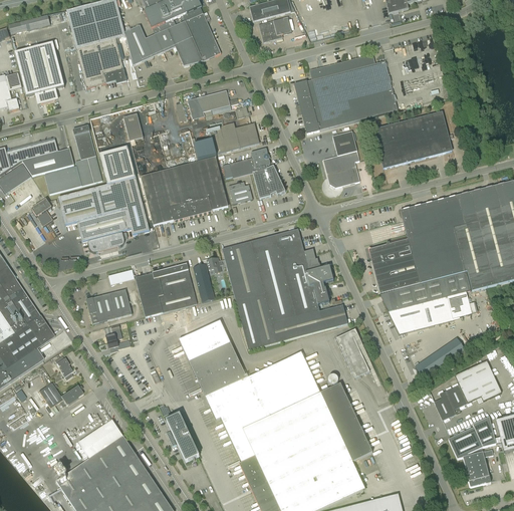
[(104,0),(66,10),(76,48),(86,87),(115,80),(116,82),(126,80),(117,42),(119,42),(118,37),(115,38),(115,37),(125,35),(116,0),(104,0)]
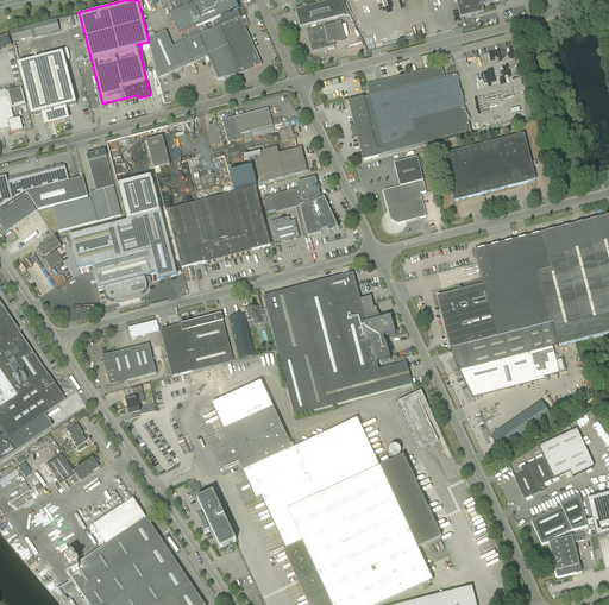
[(183,39),(173,44),(167,29),(148,37),(158,76),(182,65),(193,61),(208,55),(218,77),(240,71),(243,70),(246,69),(262,62),(243,20),(240,14),(238,7),(239,7),(236,0),(169,0),(174,10),(170,11),(180,32),(181,32),(184,39),(183,39)]
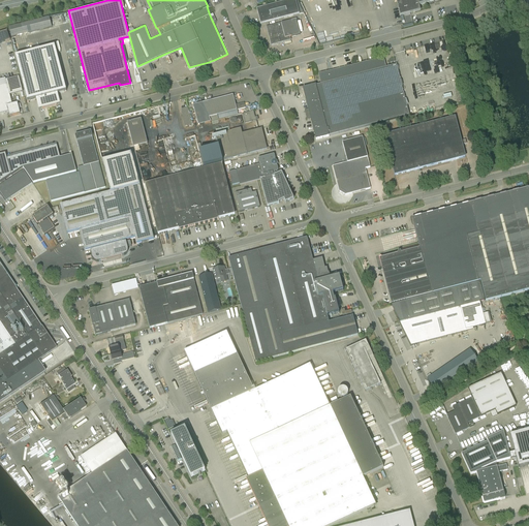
[(280,0),(256,6),(260,22),(299,11),(296,0),(280,0)]
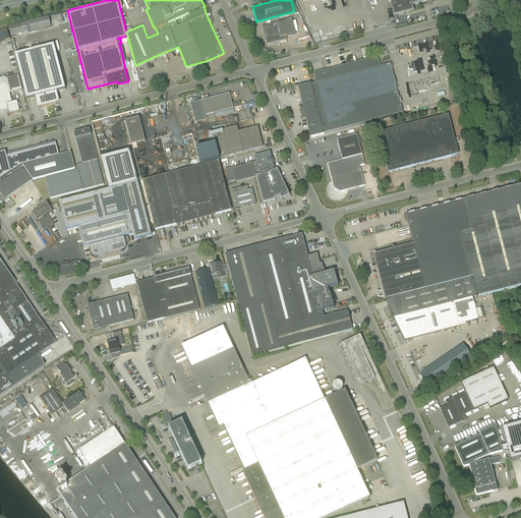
[(291,0),(294,11),(299,10),(294,0),(291,0)]
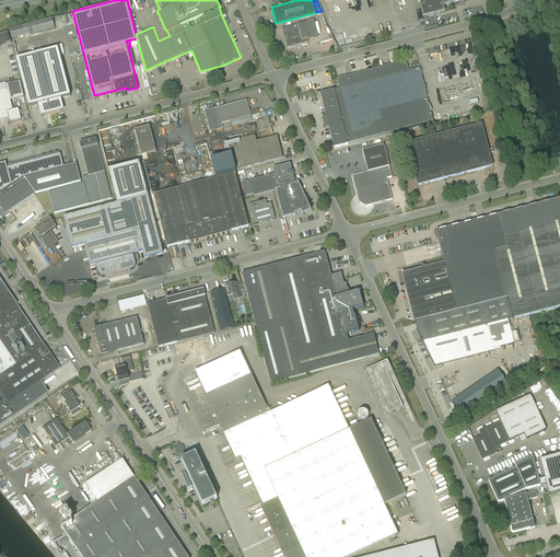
[(434,11),(445,8),(444,3),(443,0),(420,0),(423,13),(434,11)]
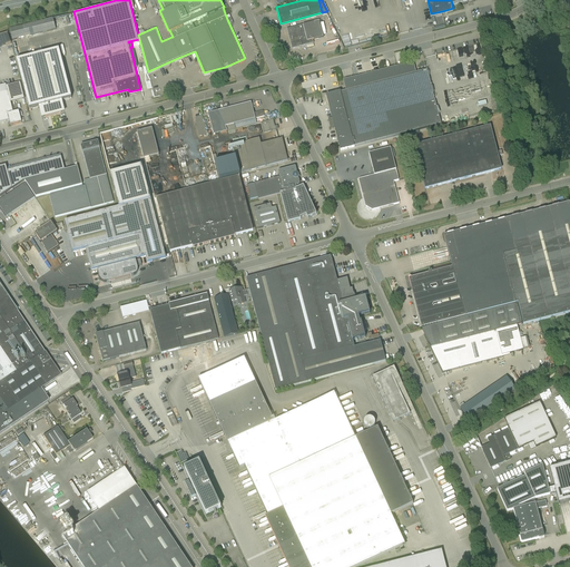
[(56,26),(52,16),(10,27),(11,33),(12,37),(56,26)]
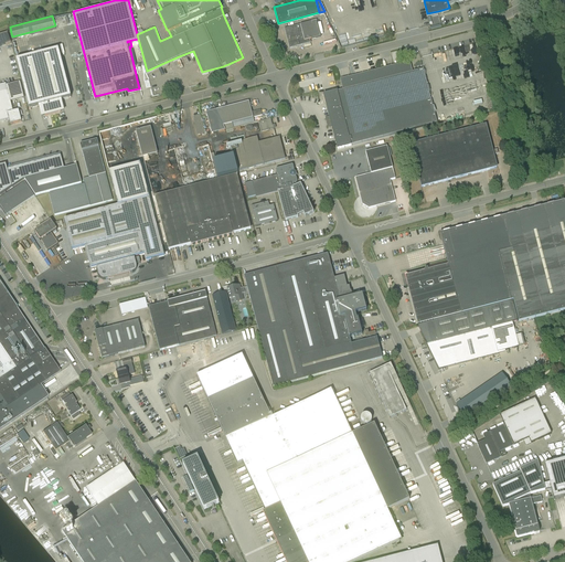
[(285,27),(289,45),(310,40),(310,36),(320,33),(317,18),(285,27)]
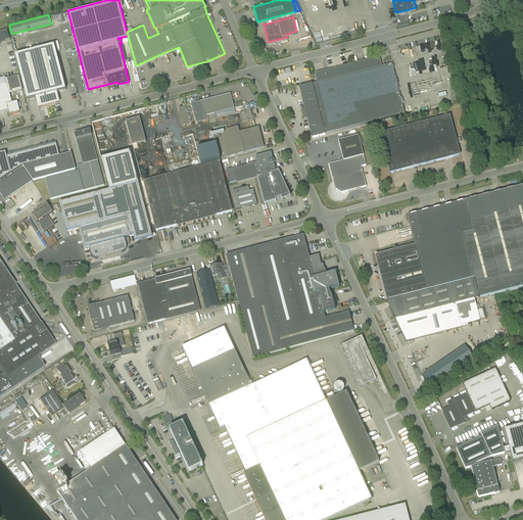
[(8,31),(7,28),(0,30),(0,40),(10,37),(8,31)]
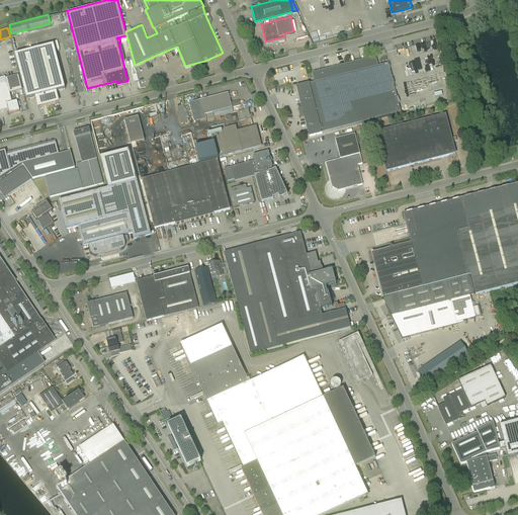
[(423,34),(424,39),(428,38),(429,46),(431,45),(430,37),(435,36),(433,30),(426,32),(427,33),(423,34)]
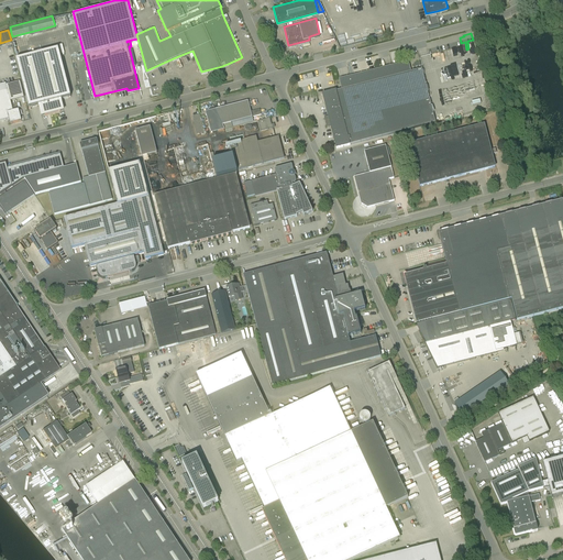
[(44,110),(45,112),(46,112),(58,109),(63,108),(63,106),(61,97),(70,95),(58,46),(17,57),(29,106),(34,103),(40,102),(42,111),(44,110)]
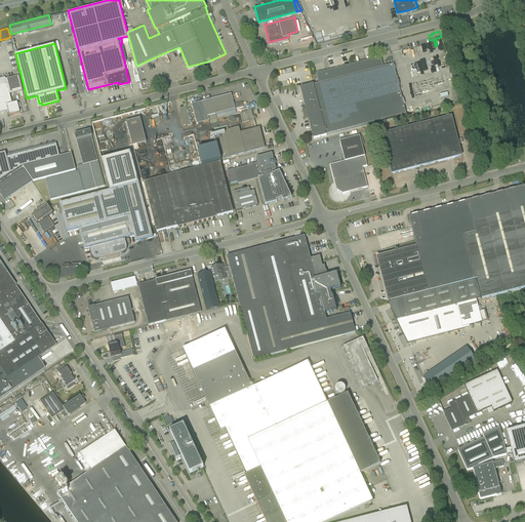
[(393,62),(384,65),(380,54),(316,71),(319,81),(300,85),(314,135),(406,112),(393,62)]
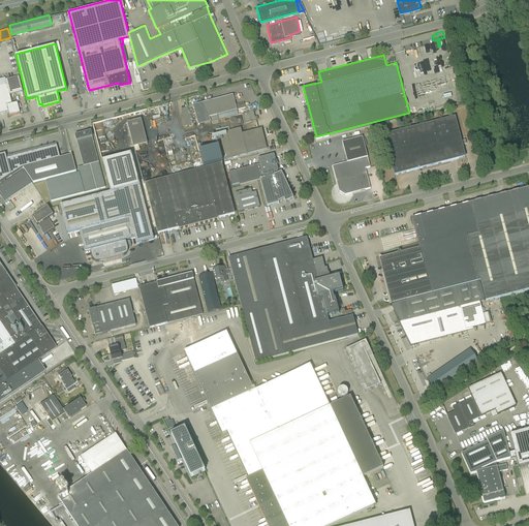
[(434,78),(431,78),(432,89),(442,88),(441,85),(445,84),(444,81),(434,82),(434,78)]
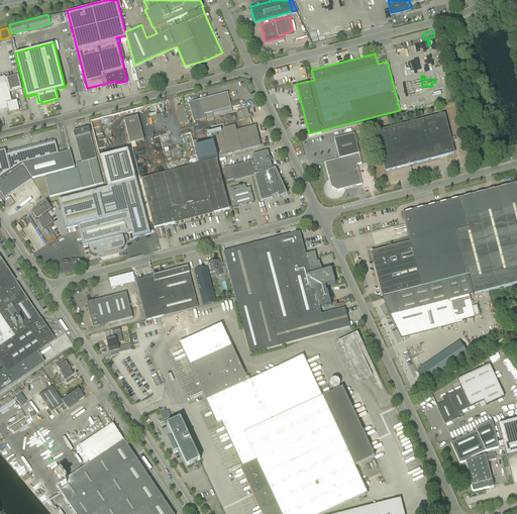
[(0,108),(1,108),(8,106),(9,111),(20,109),(17,98),(12,100),(9,90),(7,80),(0,82),(0,108)]
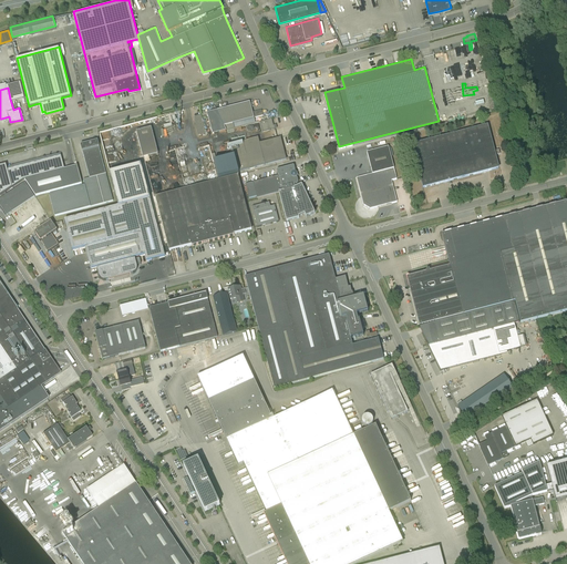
[(232,121),(254,115),(263,113),(261,108),(253,110),(249,99),(207,110),(213,131),(233,126),(232,121)]
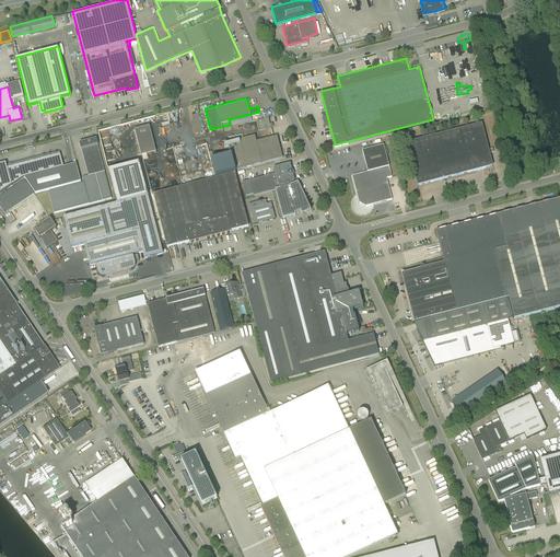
[(194,117),(193,117),(196,130),(202,129),(198,112),(193,113),(194,117)]
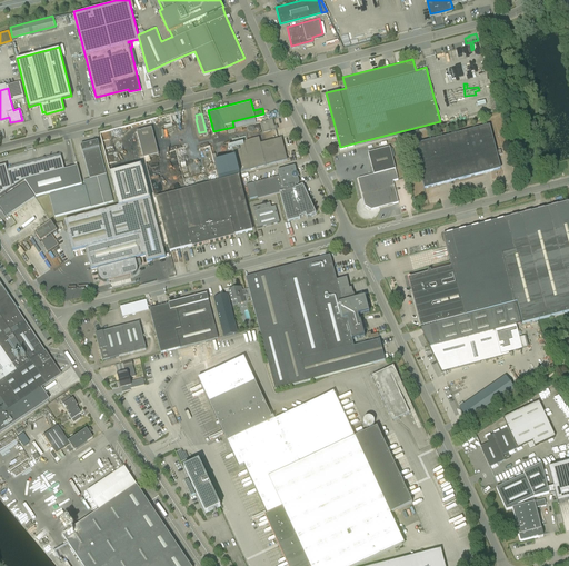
[(261,119),(263,130),(276,127),(275,123),(272,117),(261,119)]
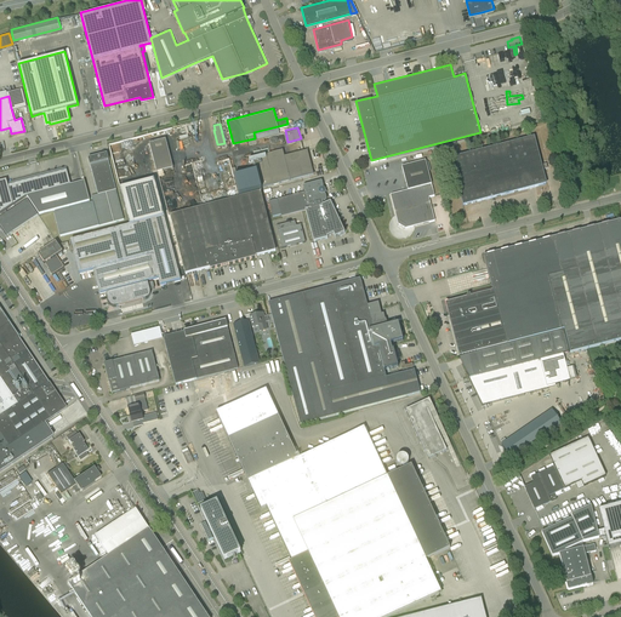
[(546,181),(542,166),(548,165),(547,160),(541,161),(534,133),(451,154),(463,203),(546,181)]
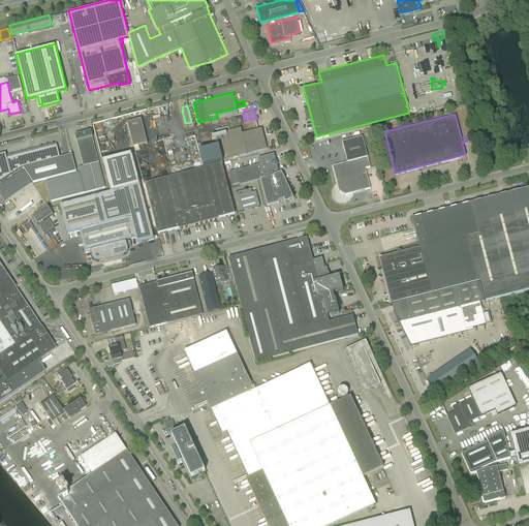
[(133,145),(148,141),(142,116),(127,120),(133,145)]
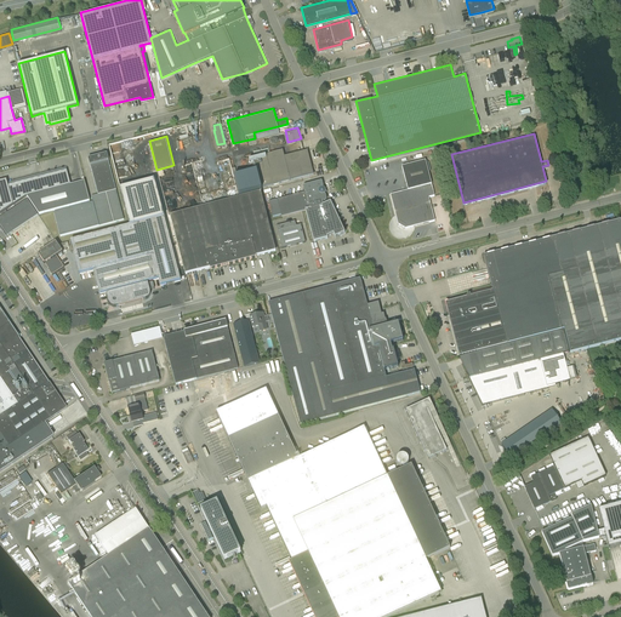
[(254,155),(262,184),(290,177),(284,154),(283,148),(254,155)]
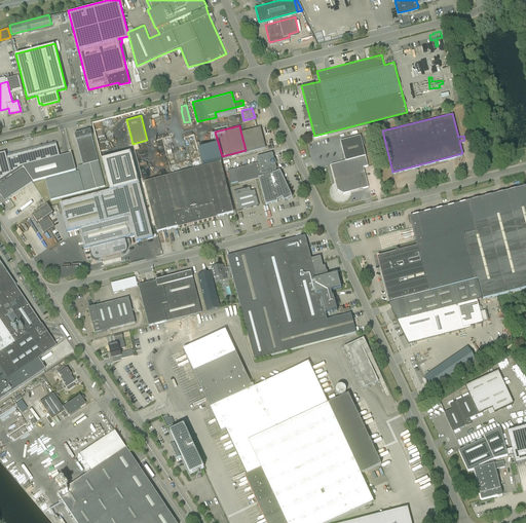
[(260,125),(240,131),(246,150),(265,145),(260,125)]
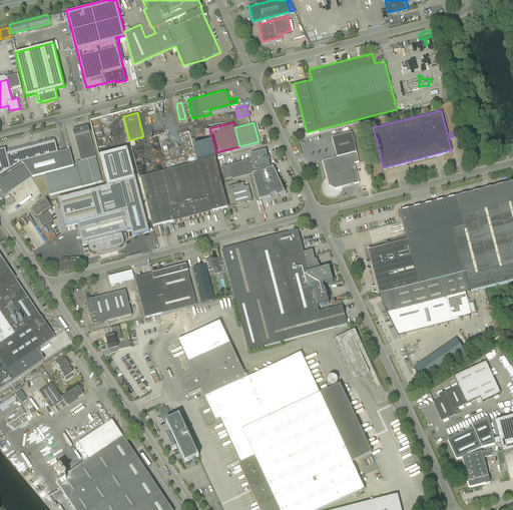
[(45,173),(50,193),(94,181),(102,179),(88,125),(80,127),(80,126),(72,128),(74,134),(81,158),(75,159),(77,164),(45,173)]
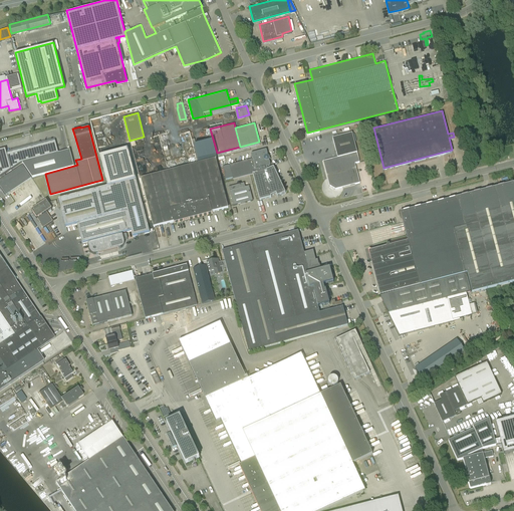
[(332,136),(337,155),(323,159),(329,183),(335,187),(359,181),(354,161),(359,160),(352,131),(332,136)]
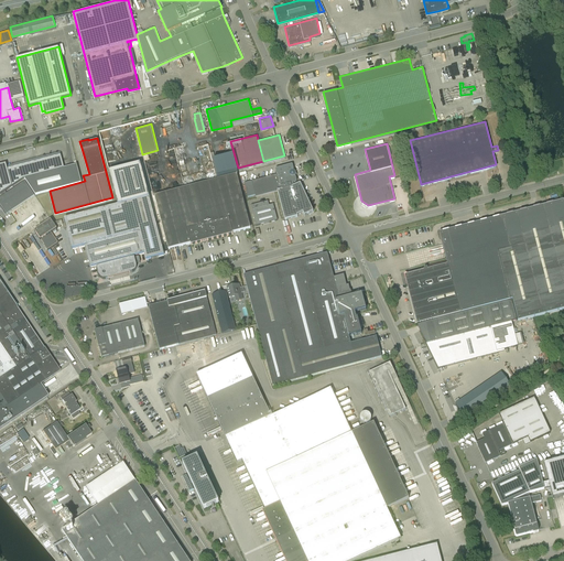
[(0,176),(0,191),(23,176),(34,193),(82,180),(76,162),(69,164),(65,146),(19,158),(21,164),(17,165),(0,176)]
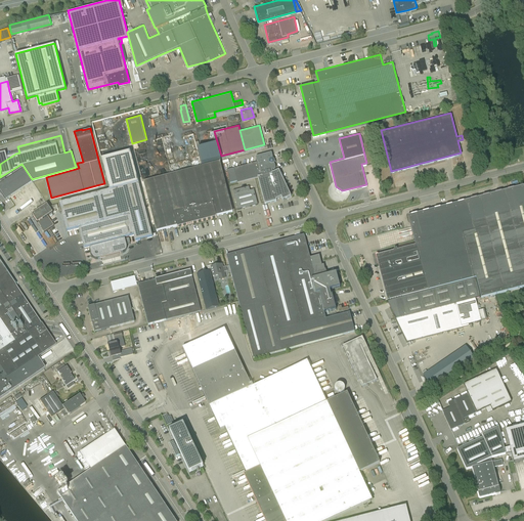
[(135,239),(153,234),(144,201),(146,201),(143,188),(141,189),(131,149),(101,157),(110,188),(73,198),(60,202),(68,229),(79,226),(84,246),(134,232),(135,239)]
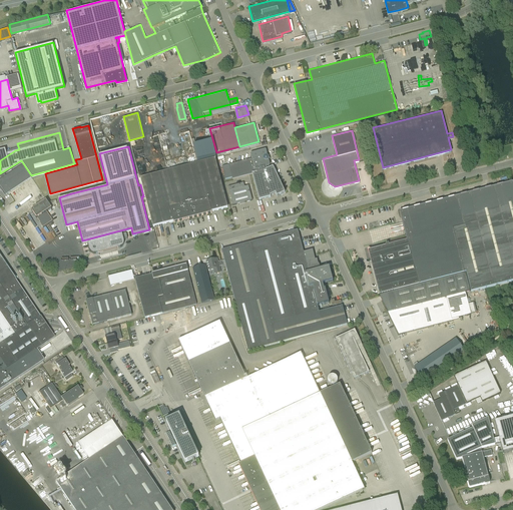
[(276,190),(277,193),(285,190),(273,164),(268,167),(266,163),(270,163),(269,158),(270,156),(269,154),(267,153),(266,148),(250,151),(251,156),(221,164),(225,177),(232,175),(232,176),(252,171),(260,197),(271,194),(271,193),(276,190)]
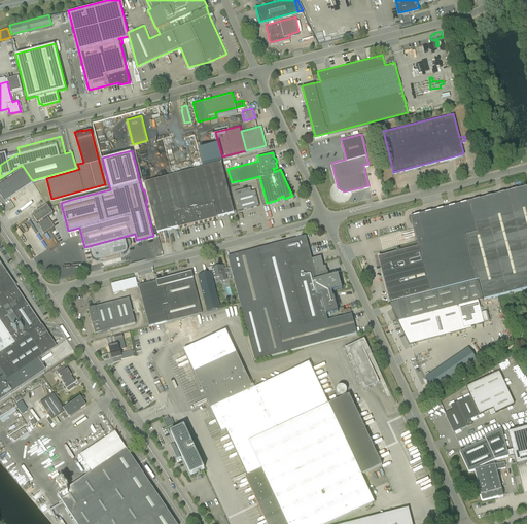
[(144,180),(157,231),(178,225),(178,226),(218,216),(217,215),(234,211),(221,161),(144,180)]
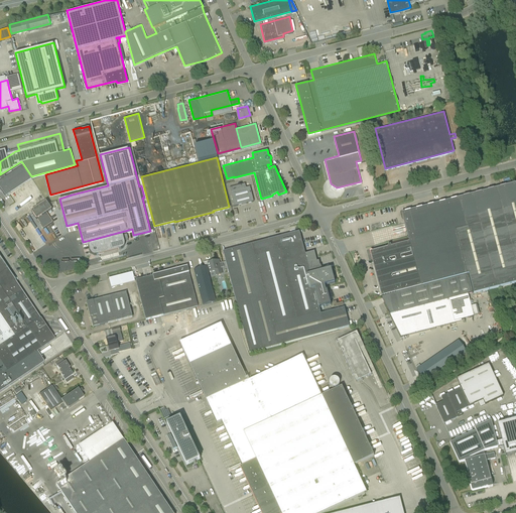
[(31,176),(23,163),(0,178),(0,183),(6,194),(31,176)]
